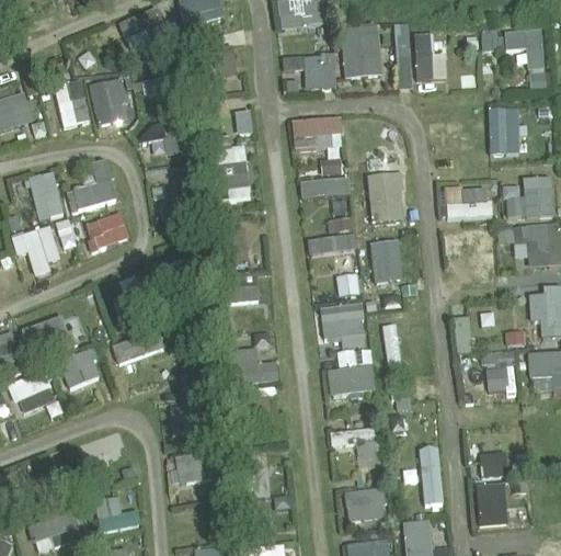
[(189,41),(203,37),(198,24),(222,18),(217,0),(179,0),(189,41)]
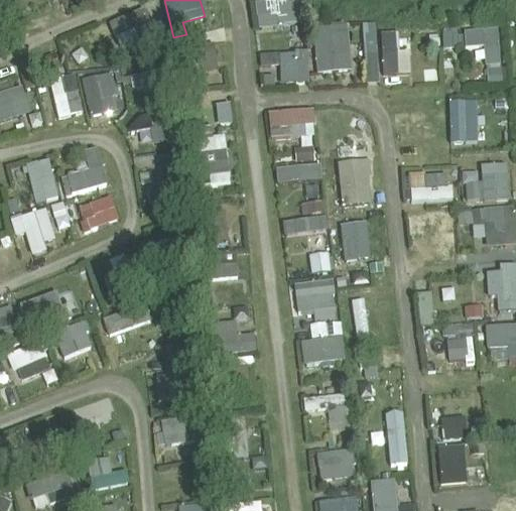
[(277,13),(278,23),(303,20),(300,0),(273,0),(255,2),(257,15),(277,13)]
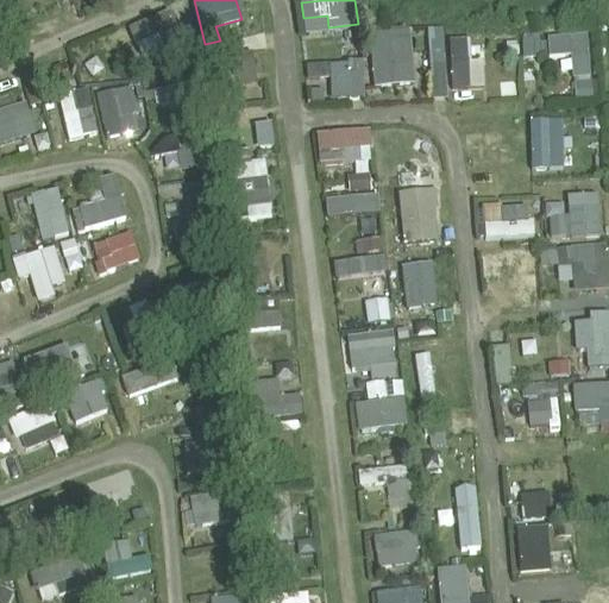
[(129,26),(136,42),(139,39),(146,55),(165,46),(173,61),(189,54),(169,8),(129,26)]
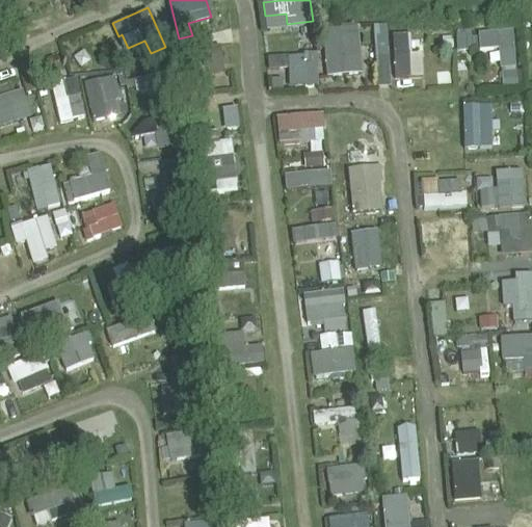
[(374,23),(376,53),(390,53),(388,22),(374,23)]
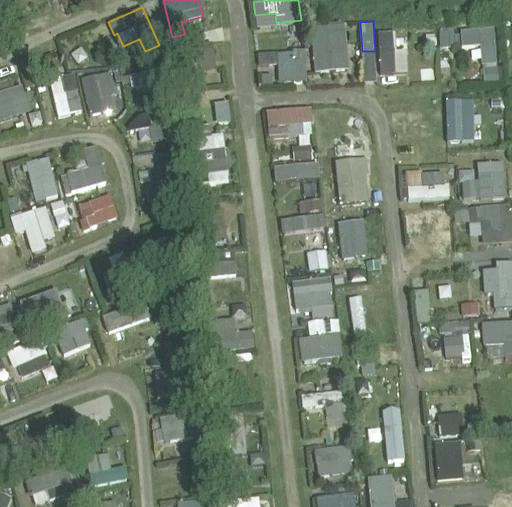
[(349,68),(344,25),(315,27),(319,71),(349,68)]
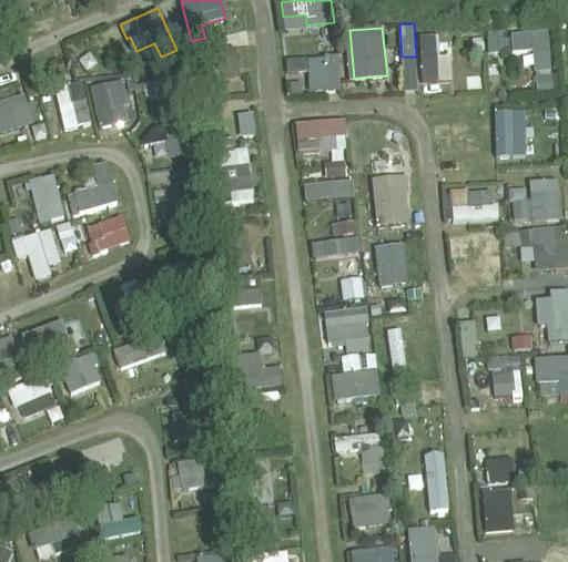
[(548,30),(511,33),(513,50),(534,49),(535,70),(550,69),(548,30)]
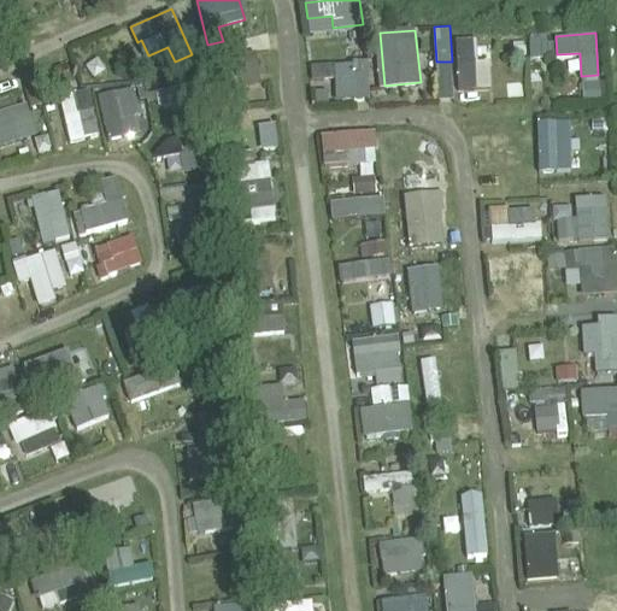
[(529,36),(530,56),(547,54),(546,35),(529,36)]
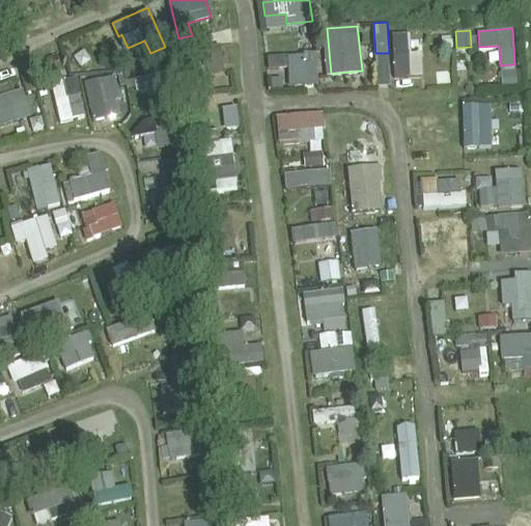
[(422,75),(421,52),(411,53),(410,31),(392,32),(394,76),(422,75)]
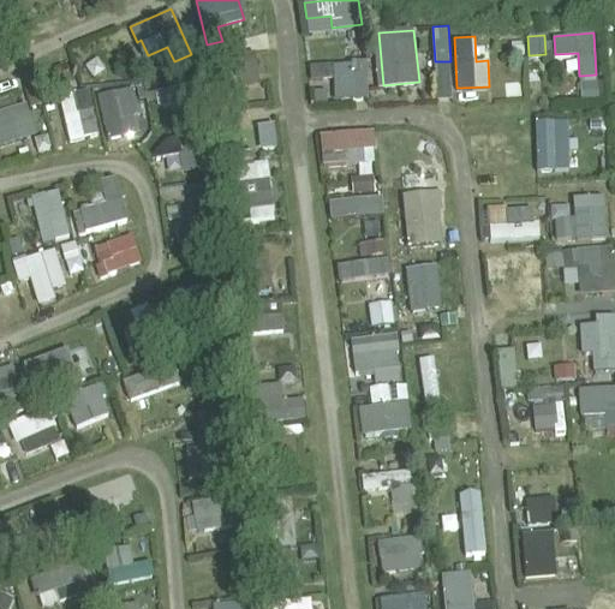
[(521,48),(521,36),(511,36),(512,48),(521,48)]
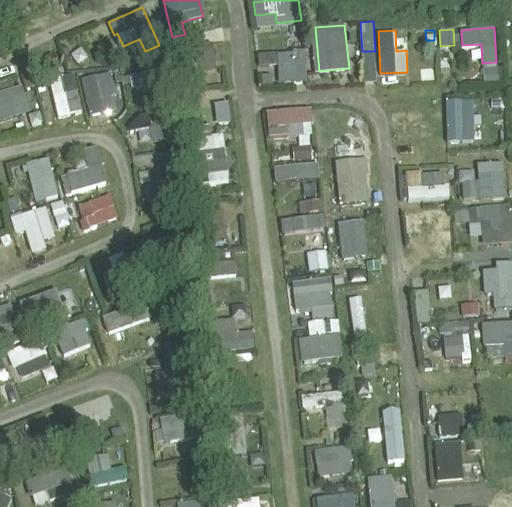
[(259,64),(268,64),(267,51),(258,52),(259,64)]
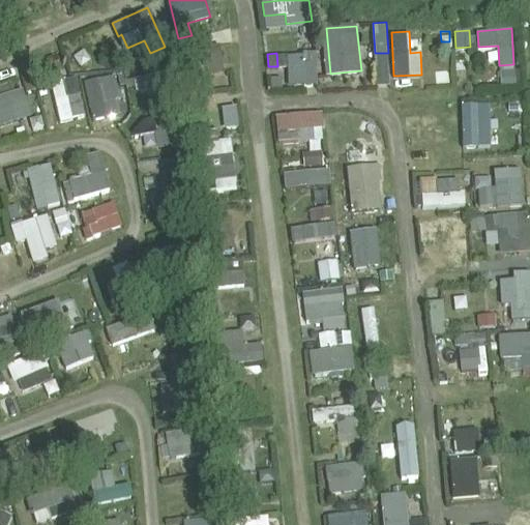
[(48,68),(51,79),(60,76),(57,65),(48,68)]
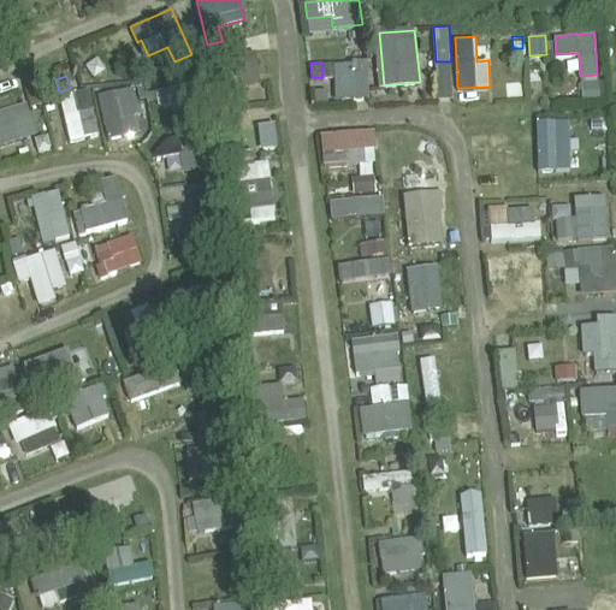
[(205,90),(203,78),(155,87),(159,102),(173,100),(177,123),(209,117),(205,90)]
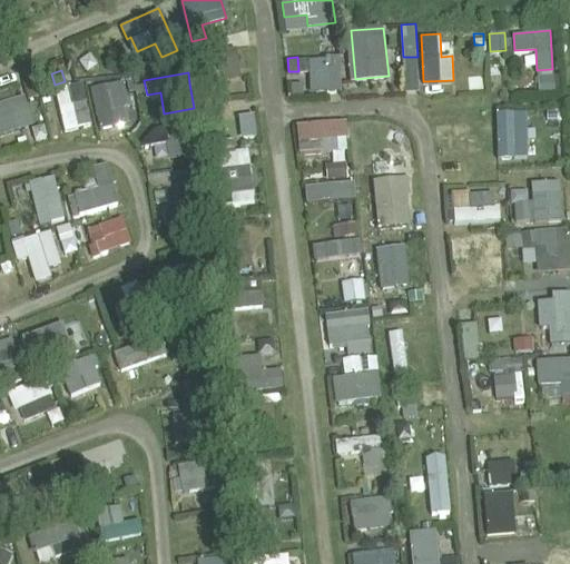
[(554,73),(538,75),(539,92),(556,91),(554,73)]
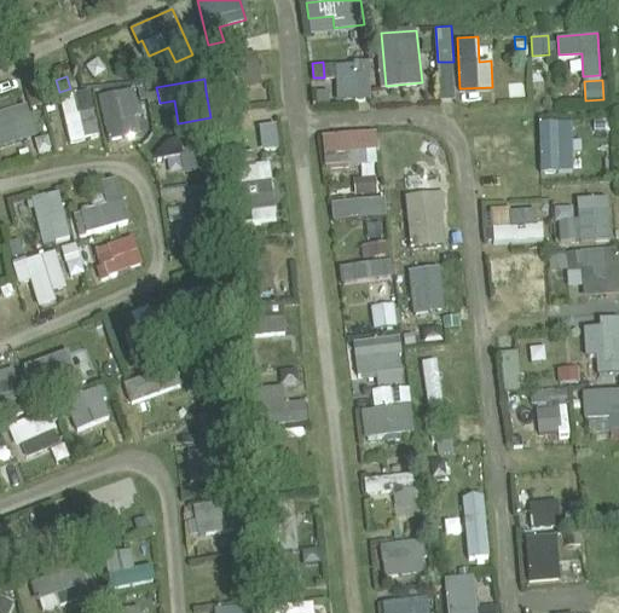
[(328,85),(314,86),(316,100),(329,99),(328,85)]
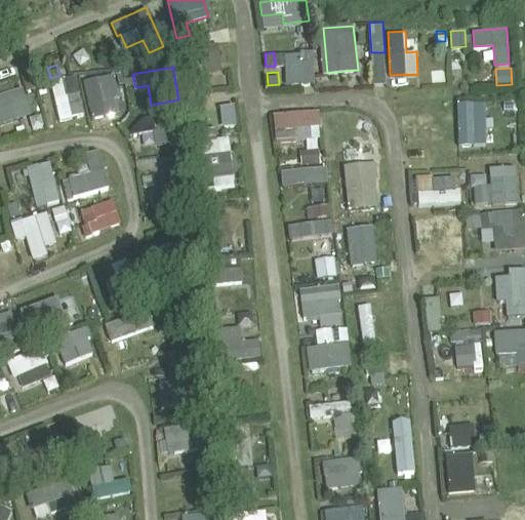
[(22,77),(26,89),(38,86),(35,73),(22,77)]
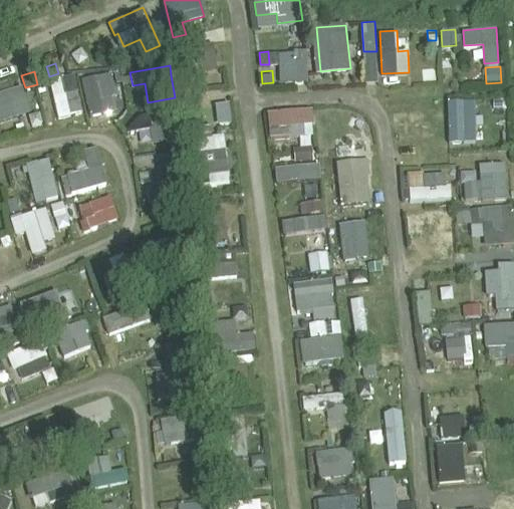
[(196,71),(184,72),(185,87),(197,86),(196,71)]
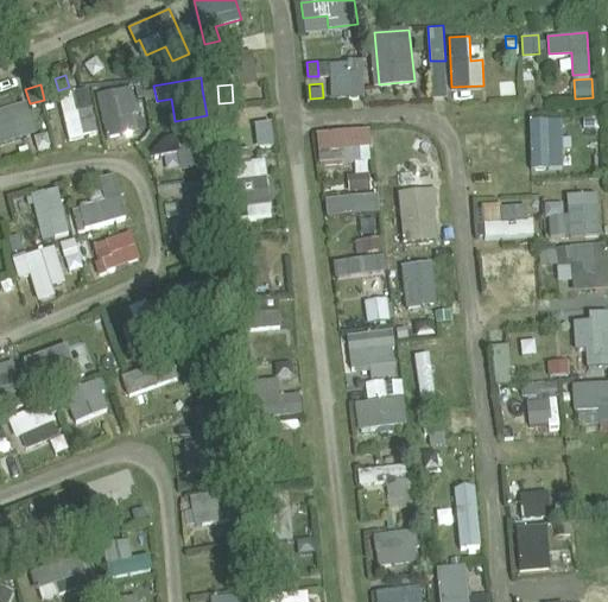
[(107,135),(139,128),(135,114),(138,114),(132,86),(97,94),(107,135)]
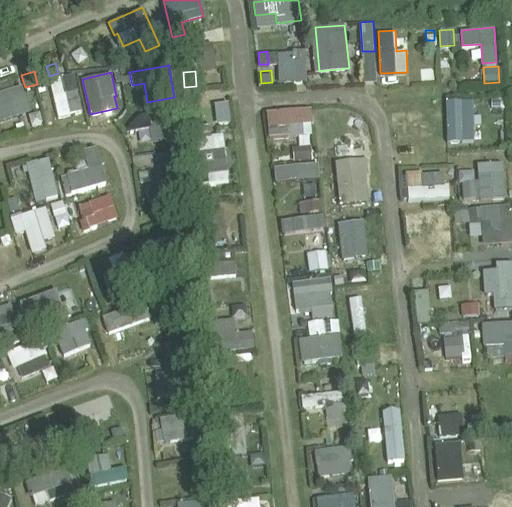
[(81,109),(74,73),(50,78),(59,116),(70,114),(70,111),(81,109)]
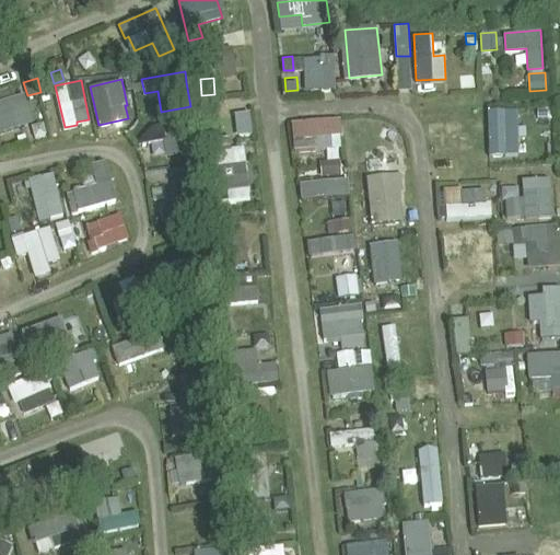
[(16,93),(13,84),(0,88),(0,97),(0,99),(16,93)]
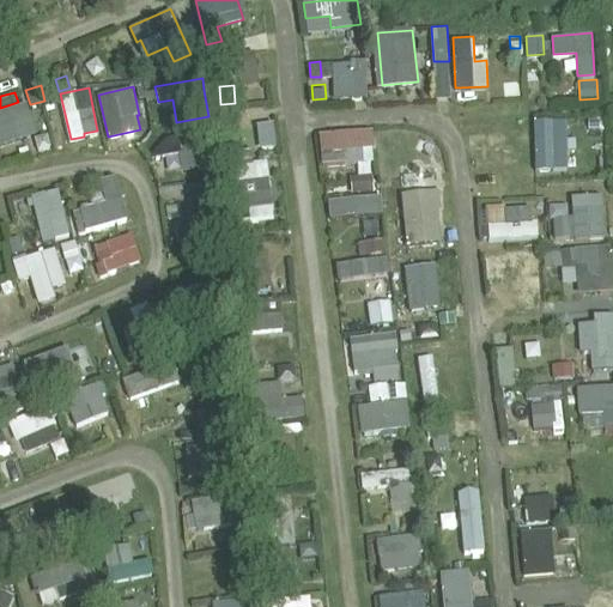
[(0,143),(29,134),(19,103),(0,109),(0,143)]
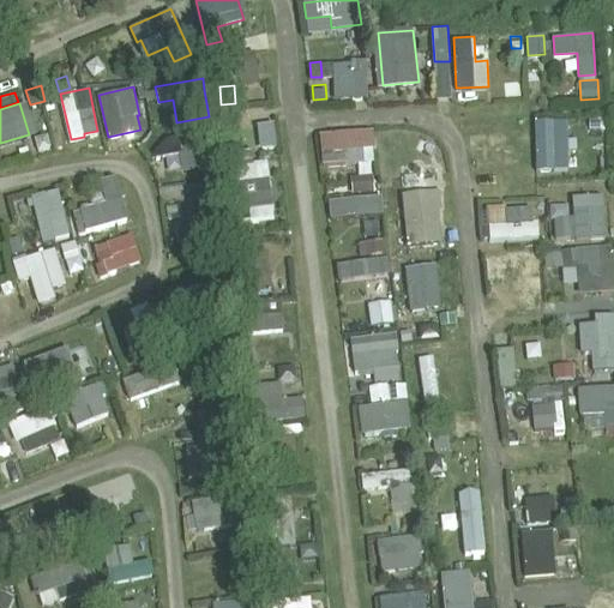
[(535,168),(570,166),(567,116),(533,118),(535,168)]
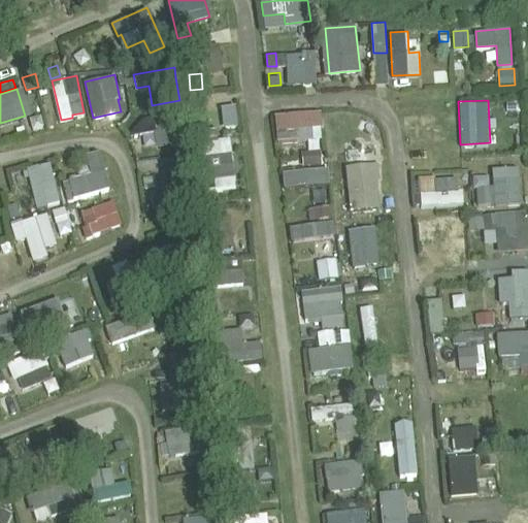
[(237,125),(235,104),(223,105),(225,126),(237,125)]
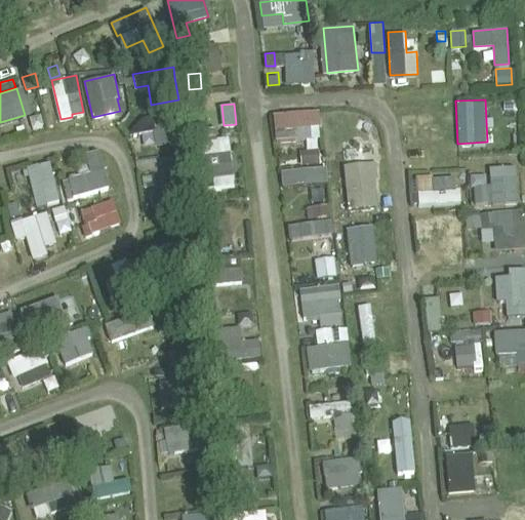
[(191,140),(186,110),(144,116),(130,131),(130,133),(154,129),(156,145),(191,140)]
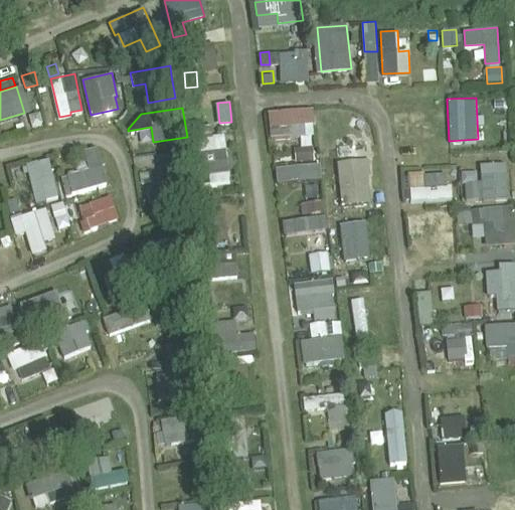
[(305,124),(313,123),(314,123),(313,108),(269,112),(270,127),(272,126),(273,136),(292,135),(291,125),(305,124)]
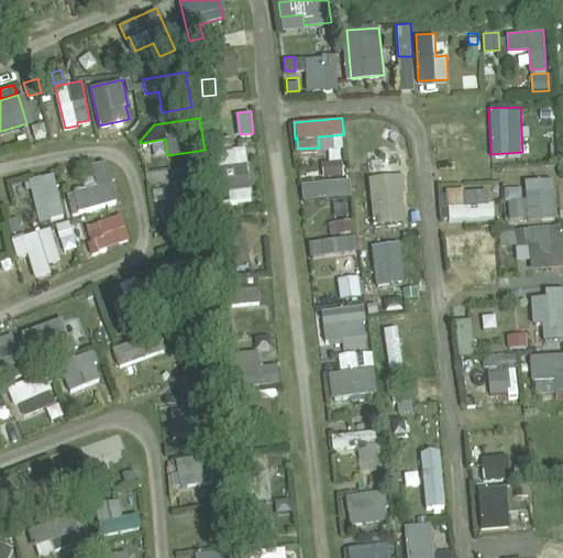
[(252,200),(251,197),(245,146),(233,149),(231,135),(211,138),(213,151),(212,151),(214,167),(211,167),(214,193),(220,192),(221,204),(252,200)]
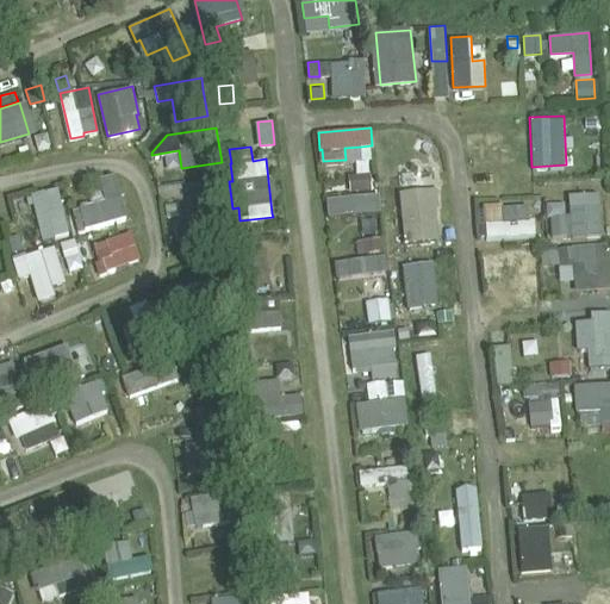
[(224,162),(213,163),(215,175),(225,173),(224,162)]
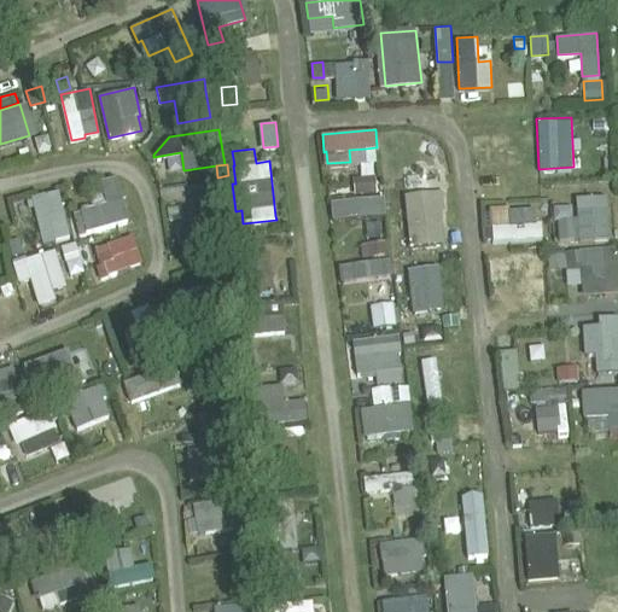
[(216,176),(215,168),(203,170),(204,179),(216,176)]
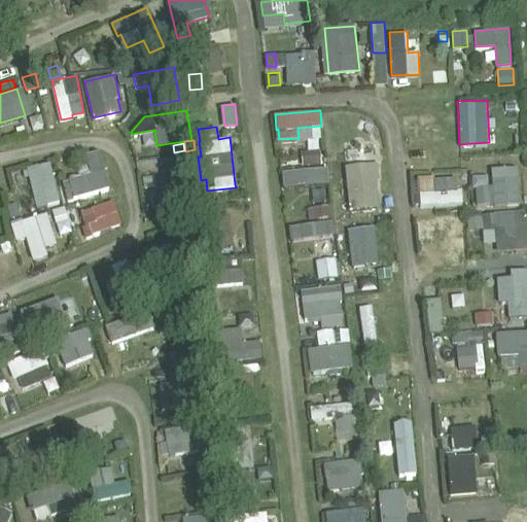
[(319,147),(302,149),(304,165),(321,163),(319,147)]
